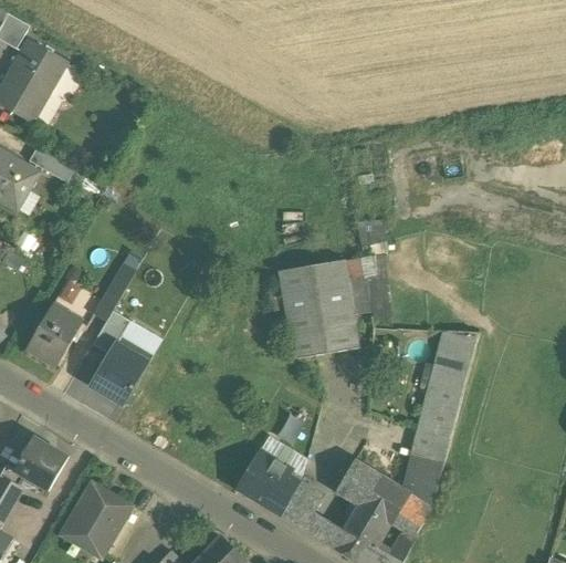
[(32,24),(8,11),(1,22),(0,24),(0,37),(18,48),(32,24)]
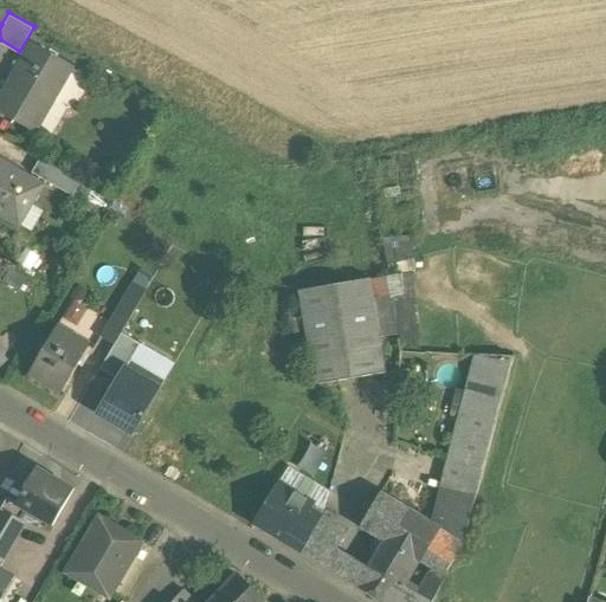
[(73,65),(33,43),(0,98),(0,108),(37,129),(73,65)]
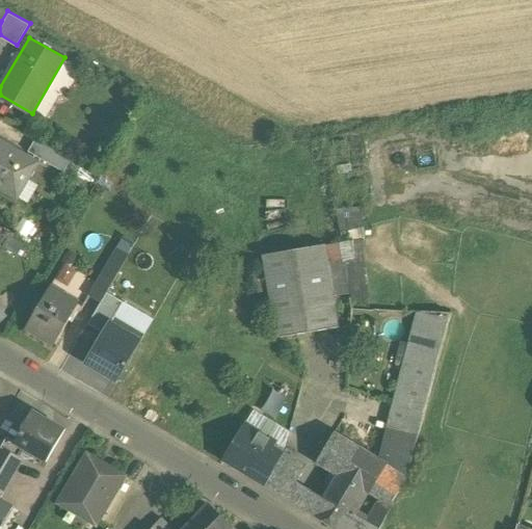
[(73,157),(37,137),(29,151),(64,170),(73,157)]
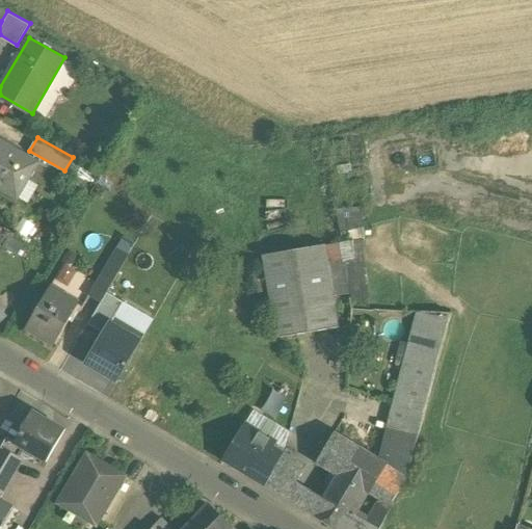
[(38,162),(0,139),(0,184),(19,195),(38,162)]
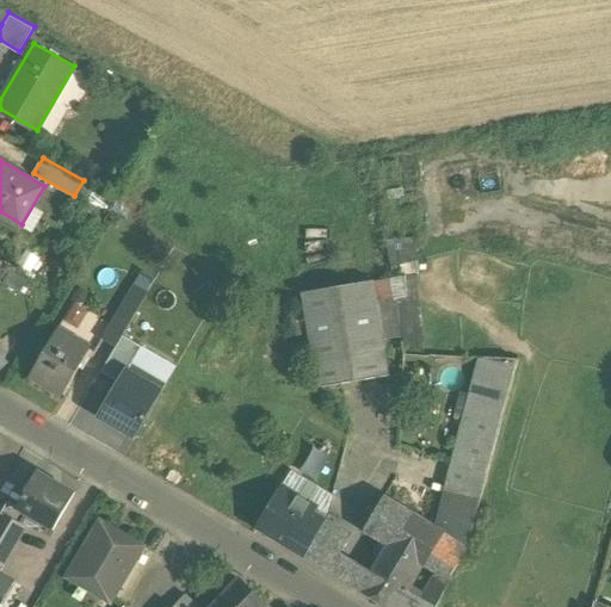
[(372,279),(303,291),(319,385),(389,373),(372,279)]
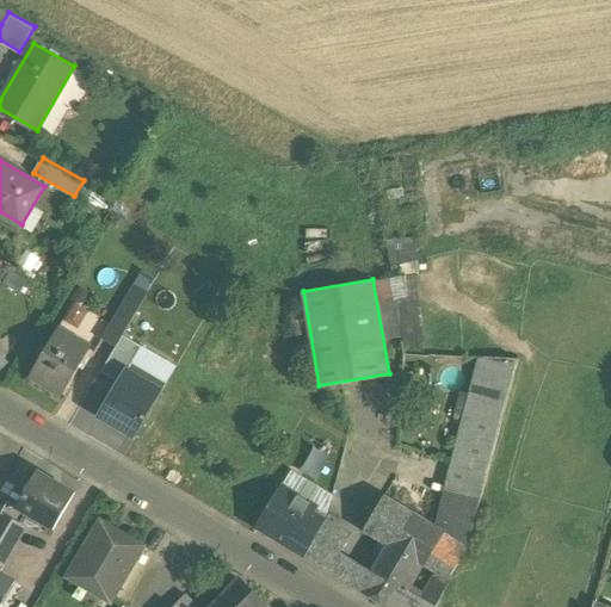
[(148,290),(134,282),(121,302),(136,310),(148,290)]
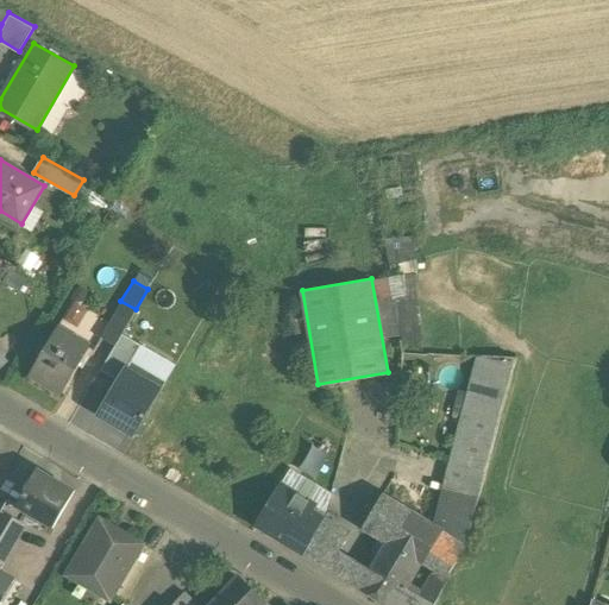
[(76,298),(63,320),(74,326),(87,306),(76,298)]
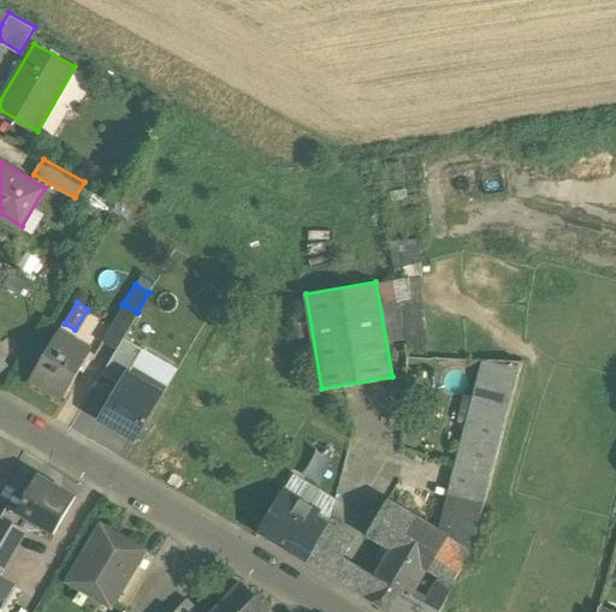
[(137,313),(122,304),(101,340),(116,349),(137,313)]
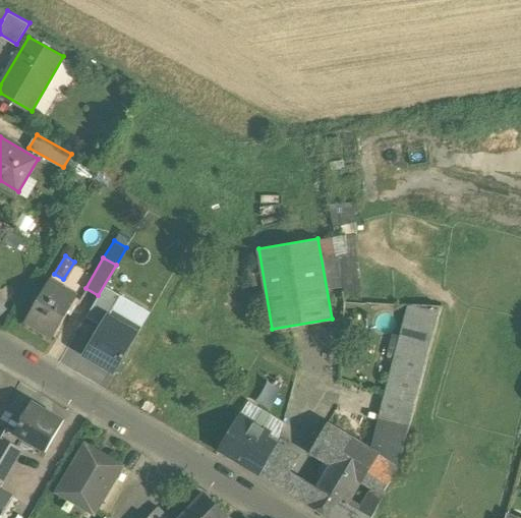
[(75,296),(48,280),(24,319),(53,335),(75,296)]
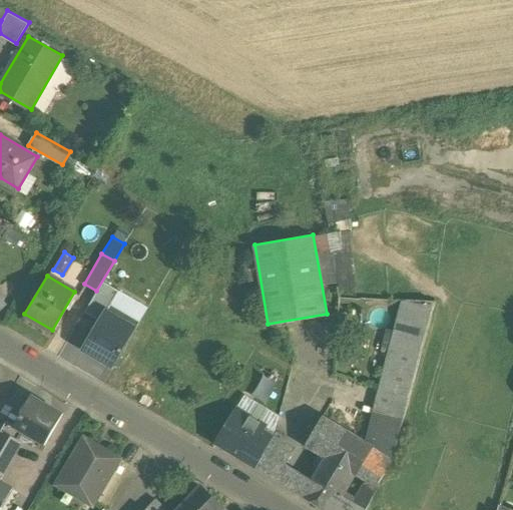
[(103,281),(85,311),(101,321),(107,311),(119,291),(103,281)]
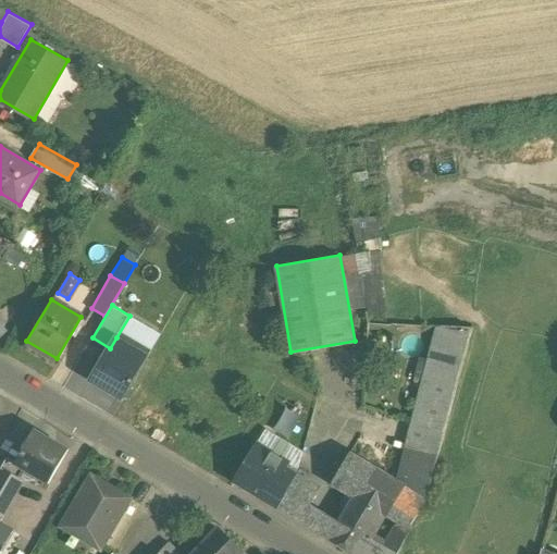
[(470,327),(435,324),(405,443),(437,451),(470,327)]
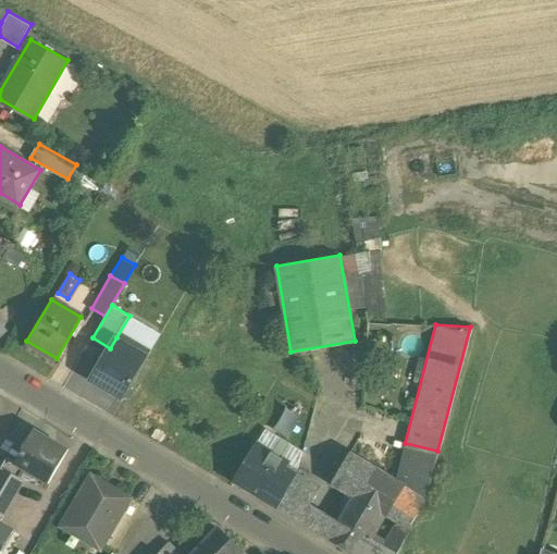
[(110,348),(91,378),(122,396),(147,356),(116,337),(110,348)]
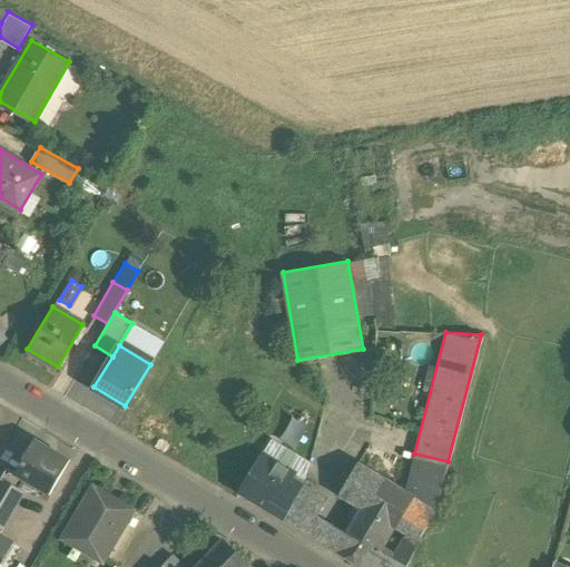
[(36,440),(17,472),(7,467),(1,478),(19,488),(25,479),(52,496),(72,461),(36,440)]
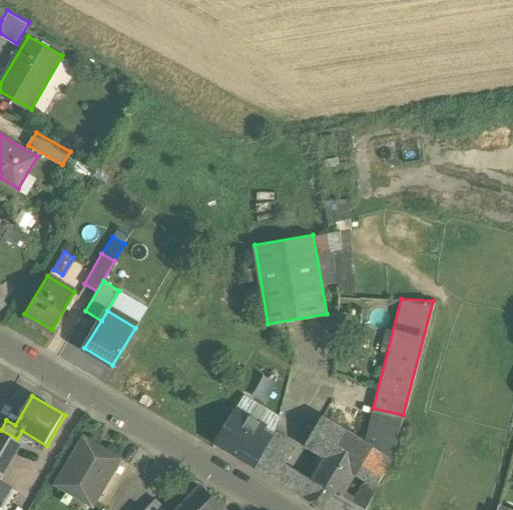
[(279,414),(243,396),(215,442),(303,495),(312,480),(287,464),(295,446),(275,433),(279,414)]
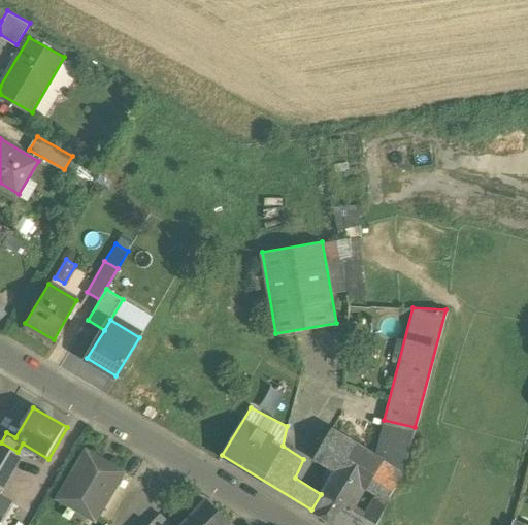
[(385,458),(403,469),(415,427),(384,420),(376,453),(385,458)]
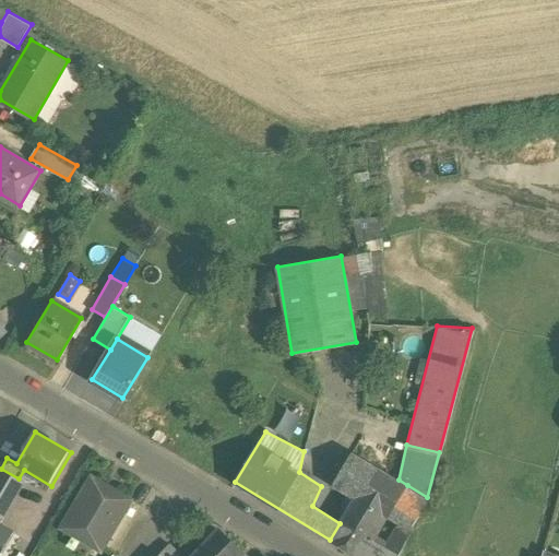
[(399,480),(353,451),(333,484),(356,498),(383,515),(385,510),(390,513),(400,497),(407,485),(399,480)]
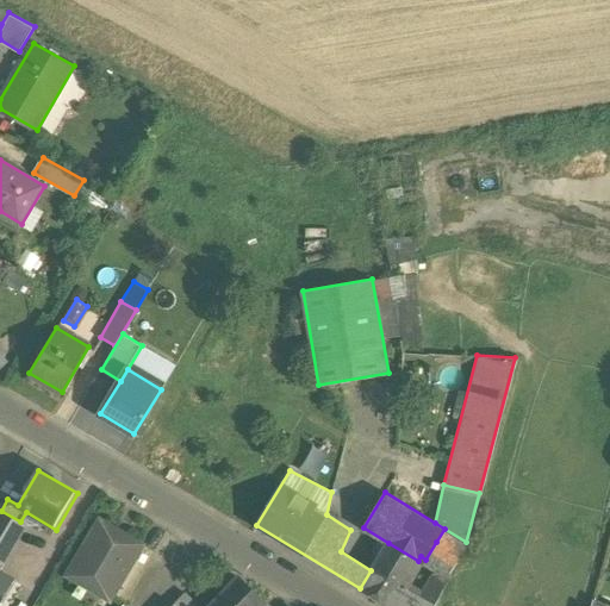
[(20,522),(1,511),(0,512),(0,566),(25,524),(20,522)]
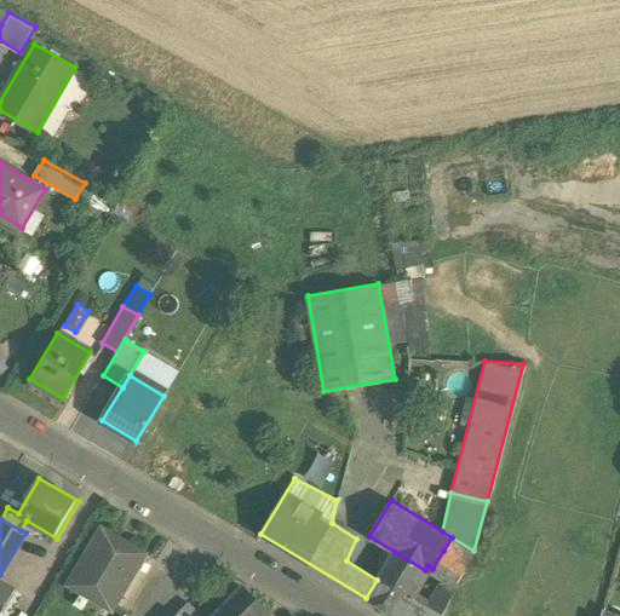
[(144,553),(102,528),(69,582),(112,608),(144,553)]
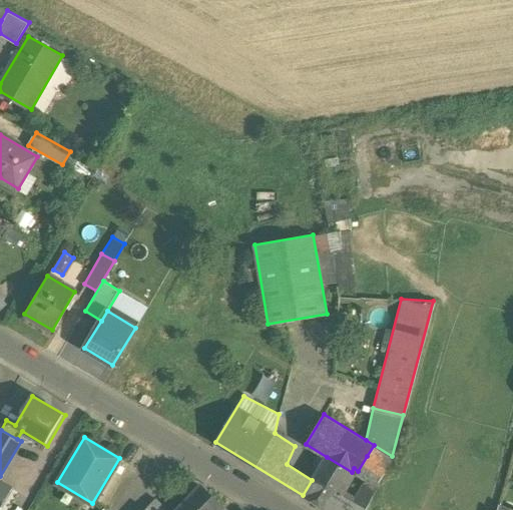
[(392,456),(374,445),(367,456),(386,468),(393,458),(392,456)]
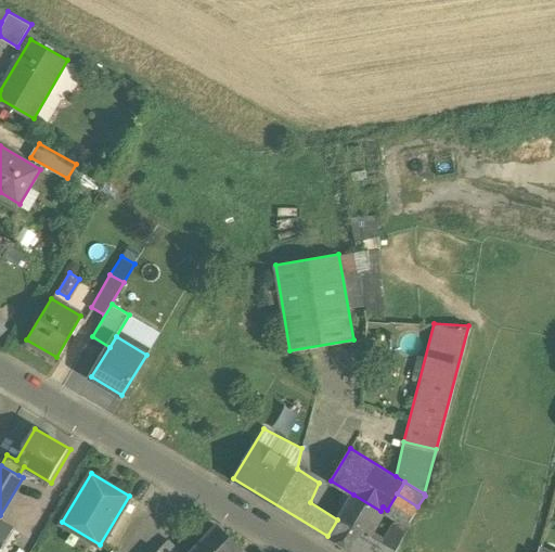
[(417,506),(397,493),(387,510),(401,518),(408,522),(417,506)]
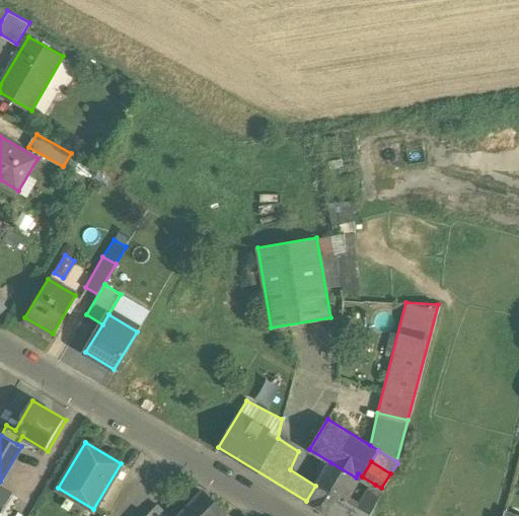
[(356,477),(330,462),(315,486),(306,501),(331,515),(332,515),(341,503),(356,477)]
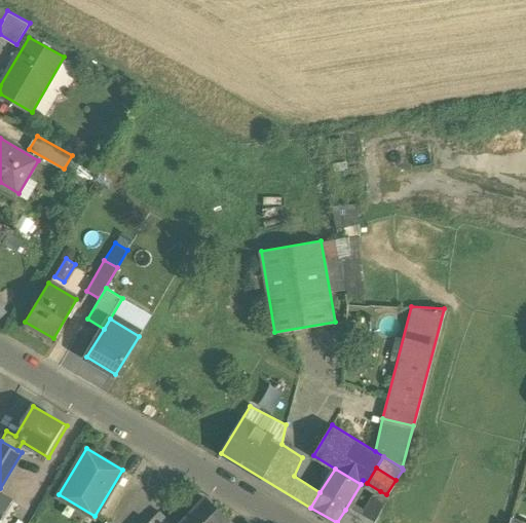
[(367,483),(363,480),(361,484),(345,510),(365,522),(380,491),(367,483)]
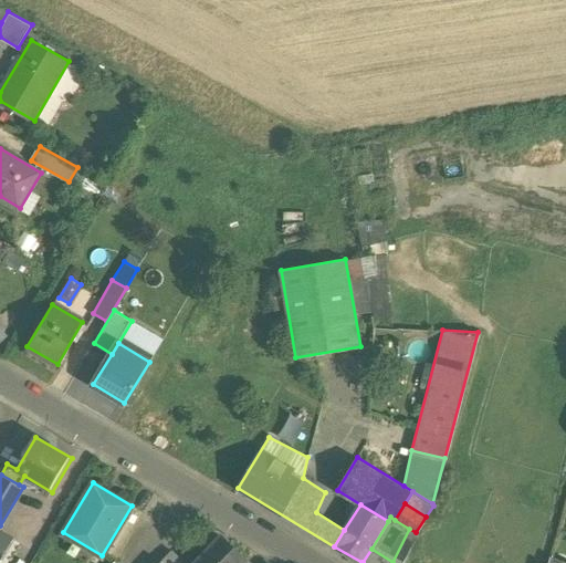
[(0,529),(0,560),(13,537),(0,529)]
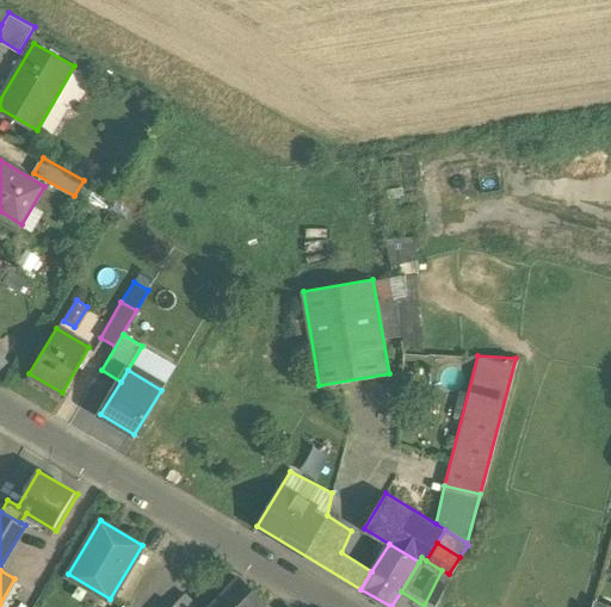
[(442,570),(424,606),(425,606),(433,606),(452,576),(449,574),(442,570)]
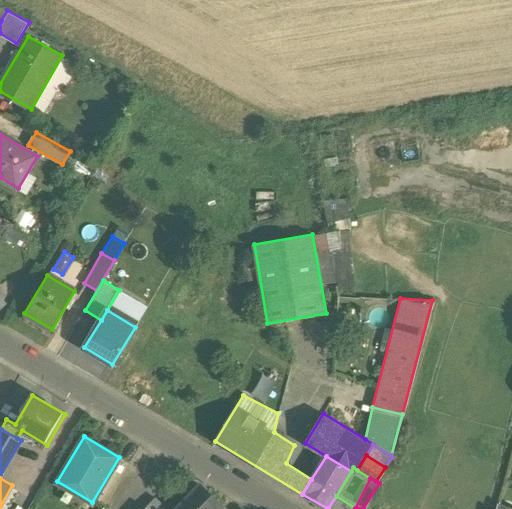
[(176,508),(222,508),(223,508),(200,485),(176,508)]
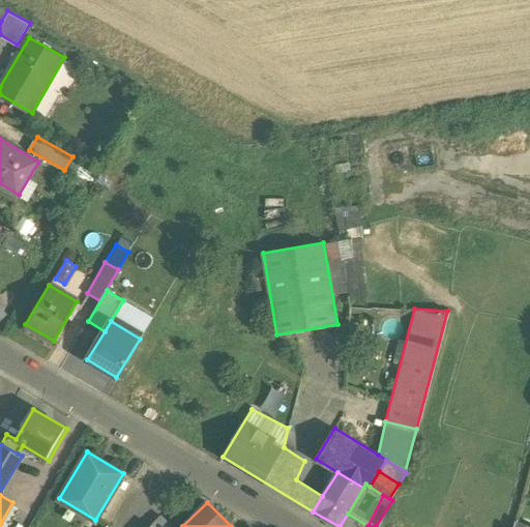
[(369,526),(367,526),(348,514),(340,526),(369,526)]
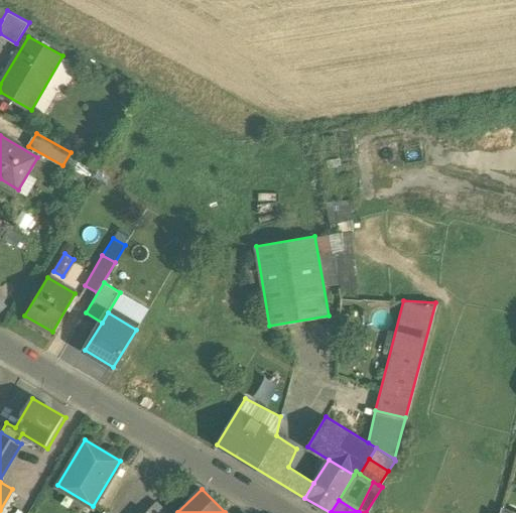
[(167,512),(156,502),(146,512),(167,512)]
